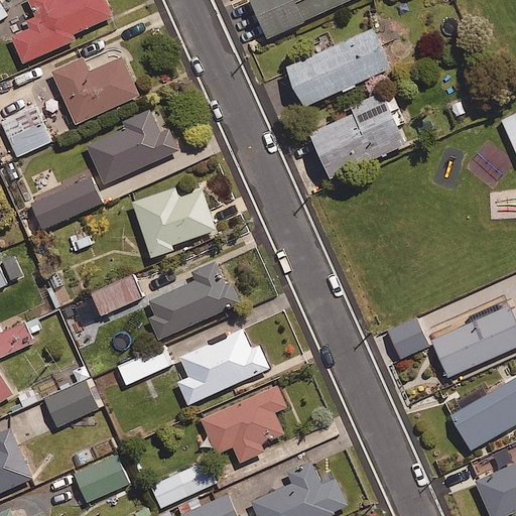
[(0,0),(0,21),(9,16),(0,0)]
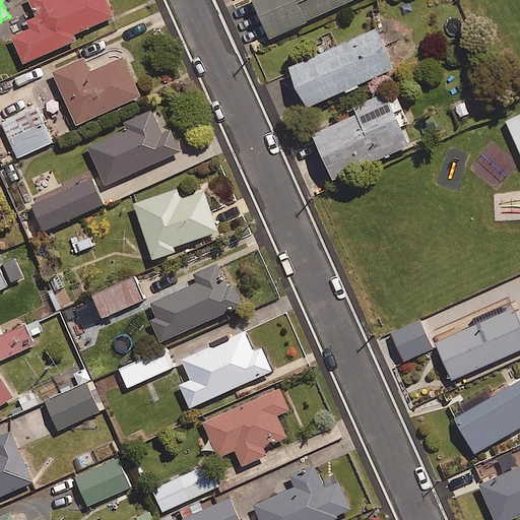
[(112,15),(105,0),(26,0),(35,15),(25,20),(28,26),(9,36),(21,63),(74,39),(72,34),(112,15)]
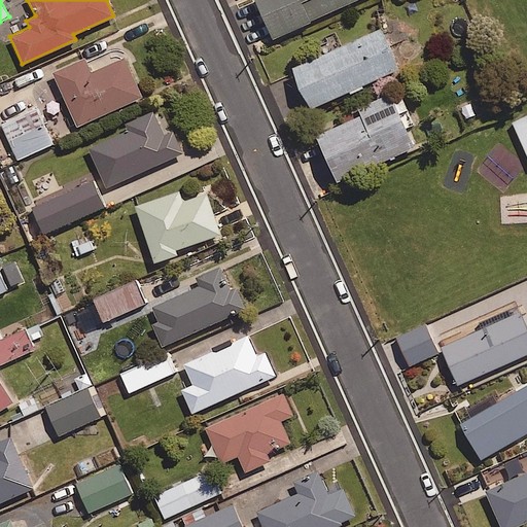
[(355,0),(255,0),(272,36),(355,0)]
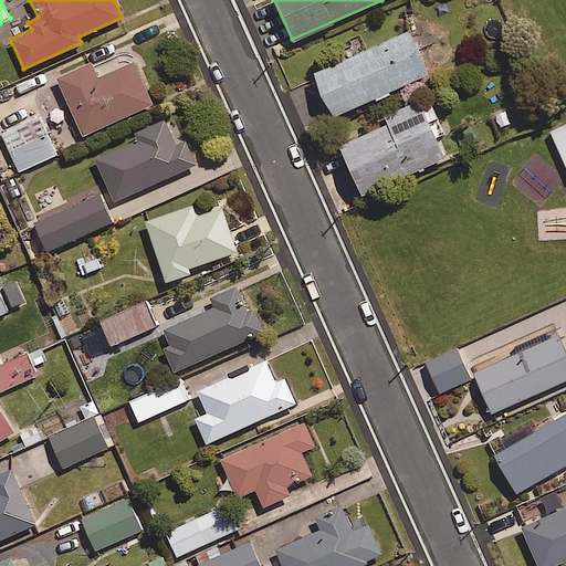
[(431,75),(411,31),(317,73),(337,117),(431,75)]
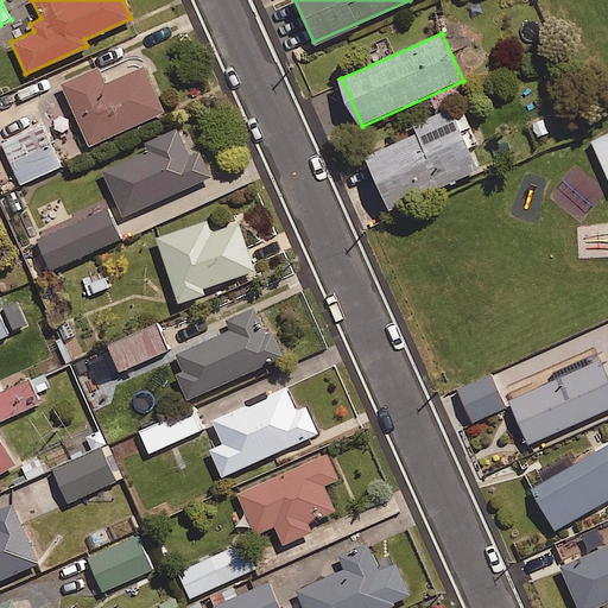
[(103,82),(96,65),(58,83),(87,145),(163,111),(141,65),(103,82)]
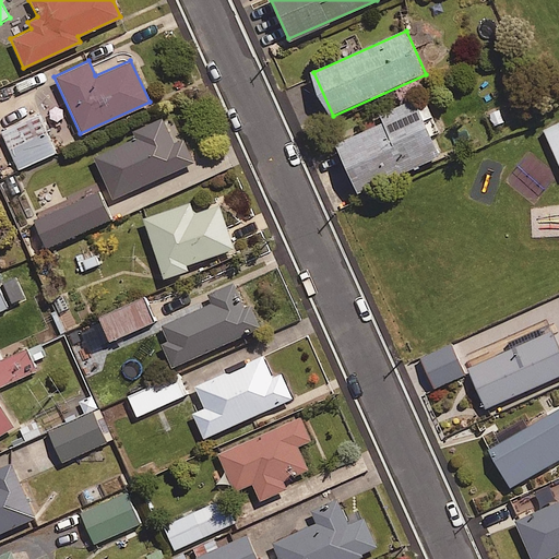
[(427,120),(436,116),(427,95),(418,99),(427,120)]
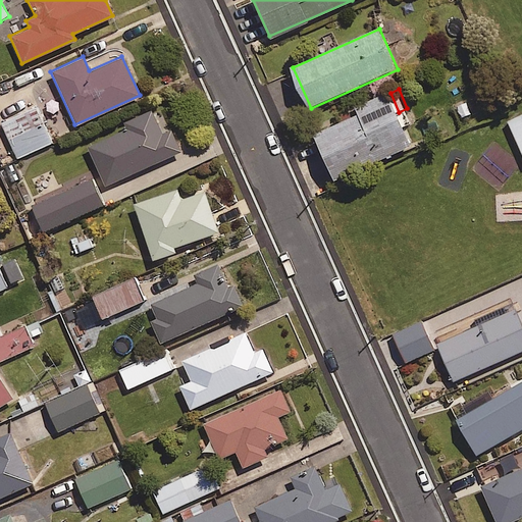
[(399,112),(390,93),(380,97),(357,107),(360,114),(338,124),(315,135),(336,180),(413,147),(399,112)]
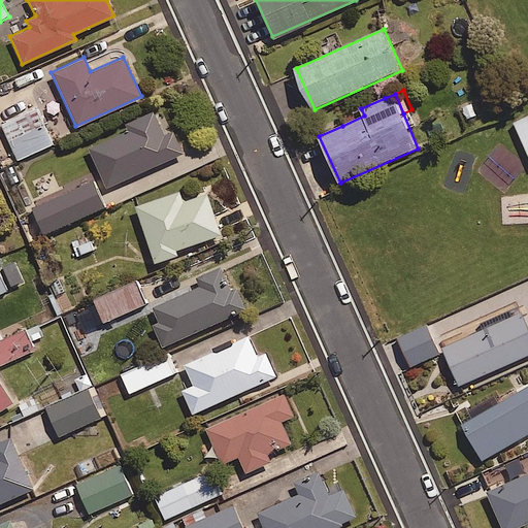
[(477,114),(473,103),(459,109),(463,121),(477,114)]
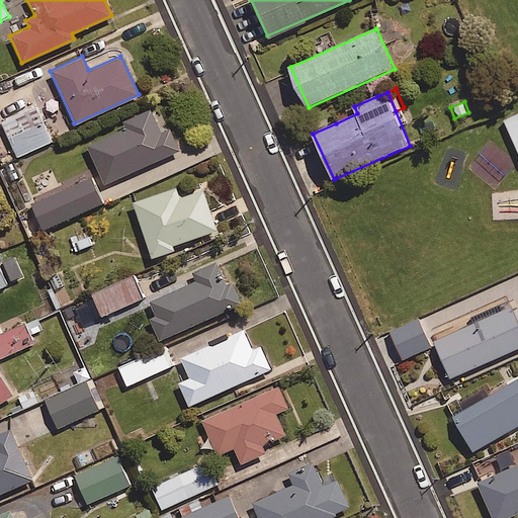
[(357,113),(354,106),(333,116),(336,123),(357,113)]
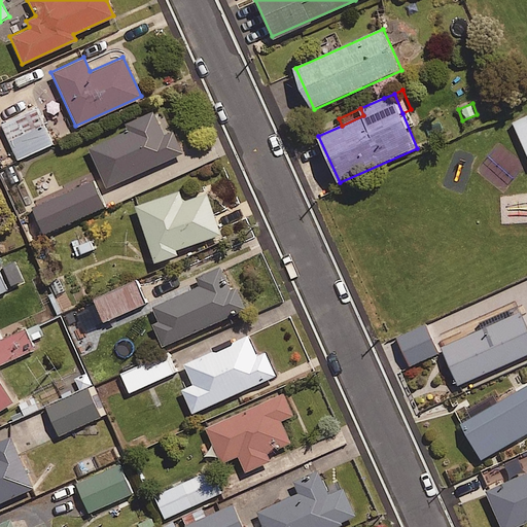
[(56,144),(40,109),(3,126),(19,161),(56,144)]
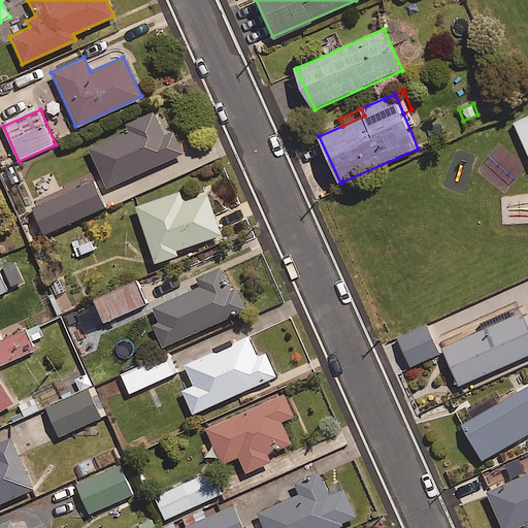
[(162,134),(152,110),(124,123),(127,130),(88,147),(105,186),(180,152),(171,130),(162,134)]
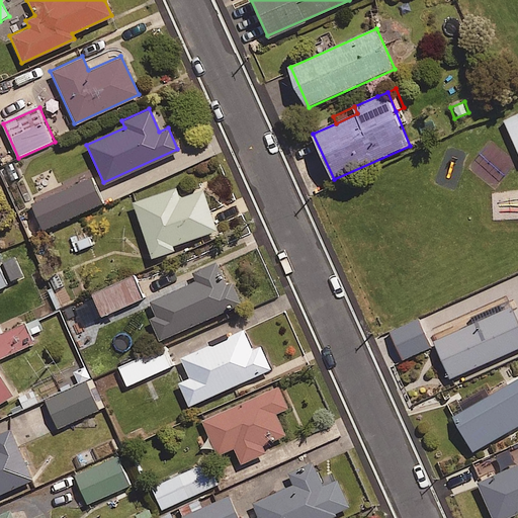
[(517,114),(505,120),(517,149),(517,114)]
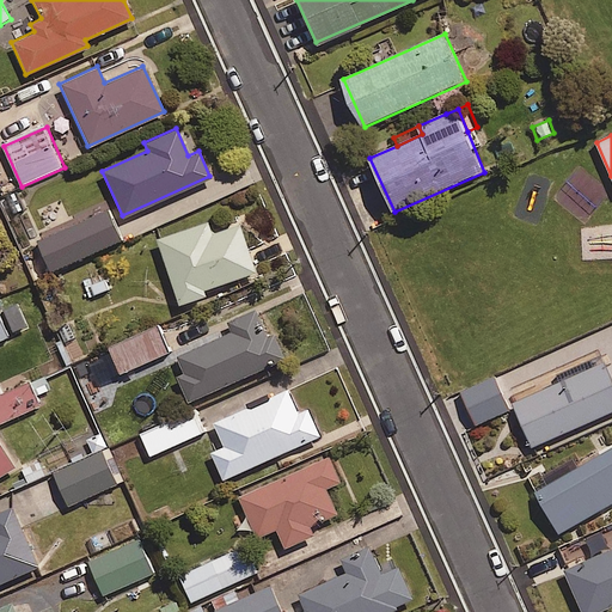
[(124,240),(110,209),(41,242),(55,273),(124,240)]
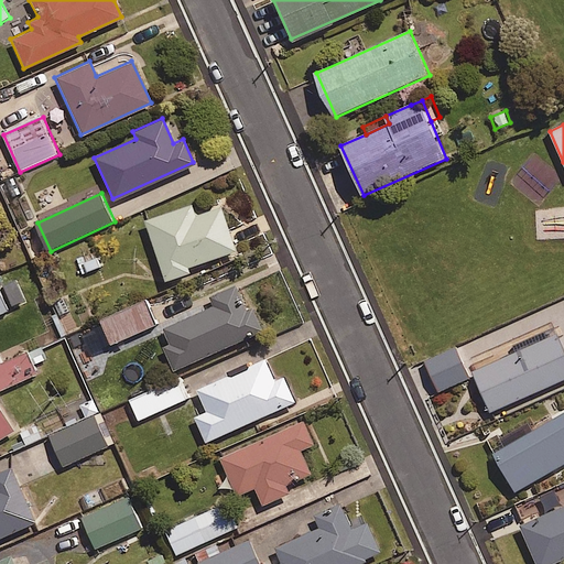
[(234,249),(218,206),(193,215),(188,203),(142,219),(163,280),(187,271),(185,267),(234,249)]
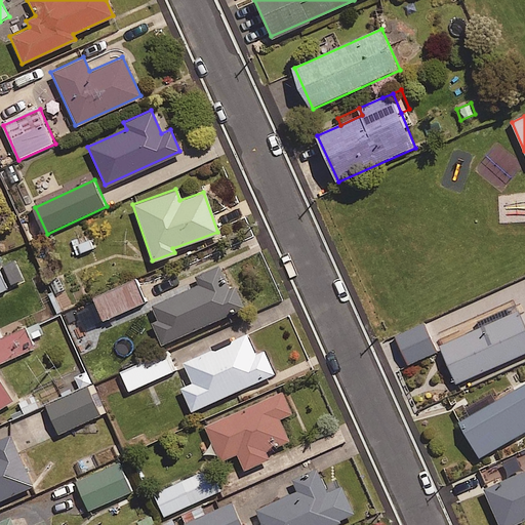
[(0,253),(13,248),(7,232),(0,234),(0,253)]
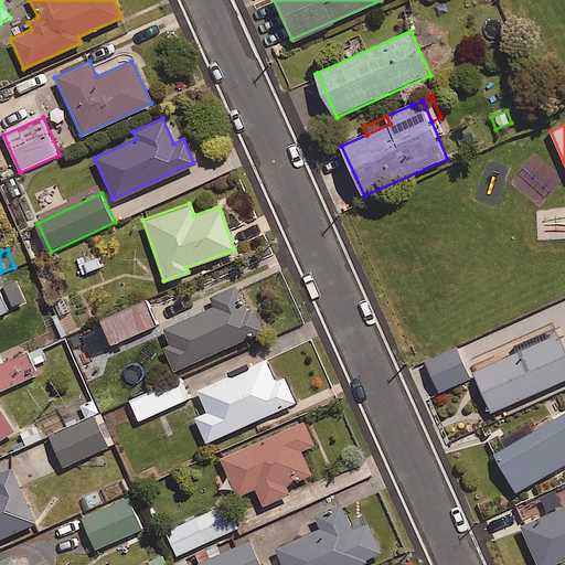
[(0,316),(29,306),(17,274),(0,279),(0,316)]
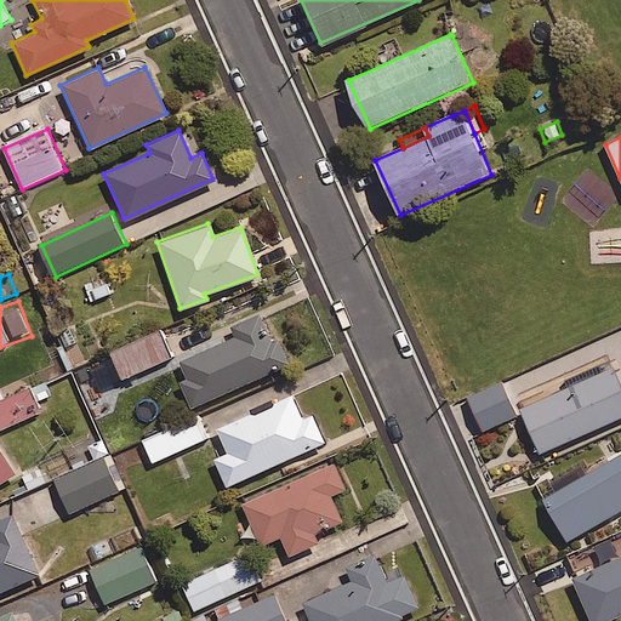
[(269,340),(257,313),(228,325),(233,336),(178,362),(186,379),(177,382),(189,408),(289,364),(277,336),(269,340)]
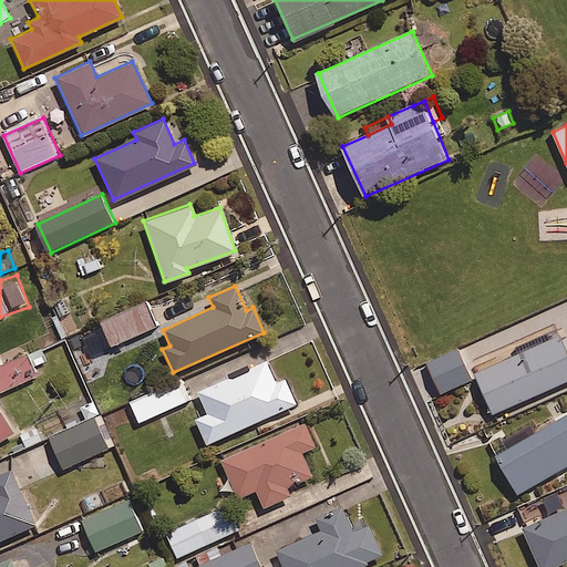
[(101,318),(104,326),(83,336),(93,354),(158,327),(145,298),(101,318)]
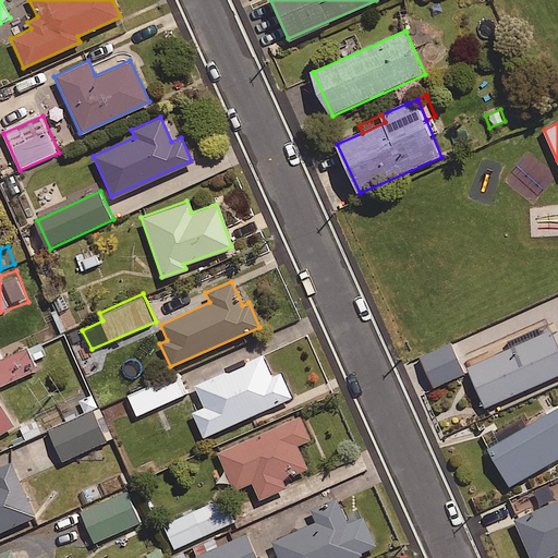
[(557,373),(557,351),(547,329),(464,366),(483,408),(557,373)]
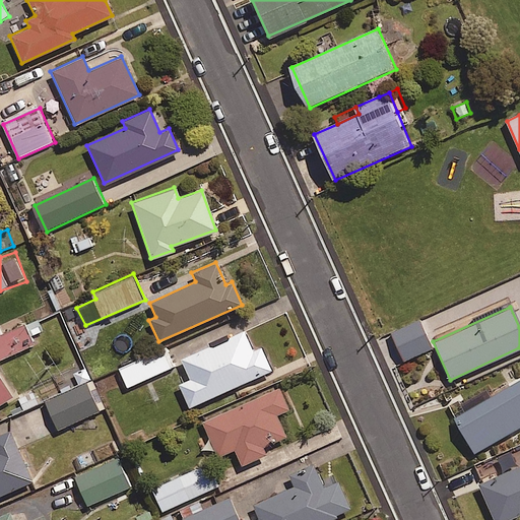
[(45,331),(40,319),(0,336),(0,358),(1,361),(36,344),(33,336),(45,331)]
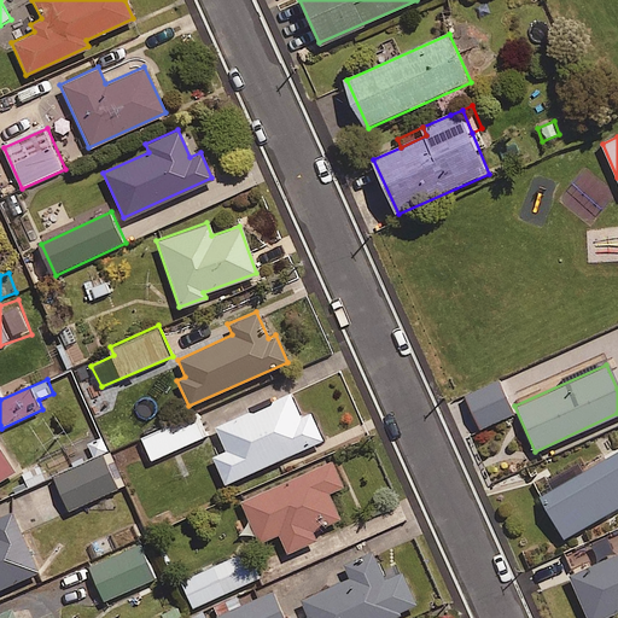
[(516,414),(500,380),(468,395),(484,429),(516,414)]
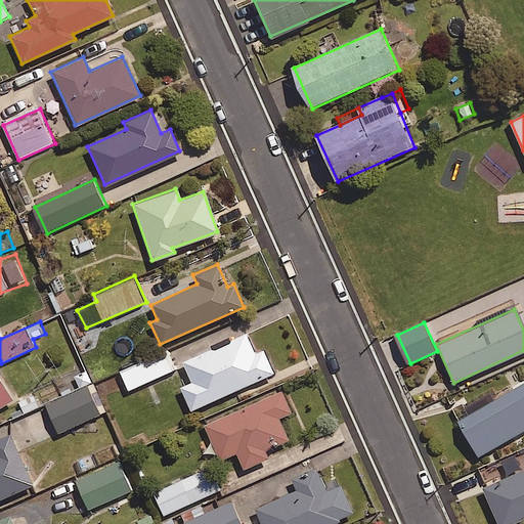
[(253,352),(245,334),(181,361),(190,382),(179,387),(189,409),(273,374),(262,348),(253,352)]
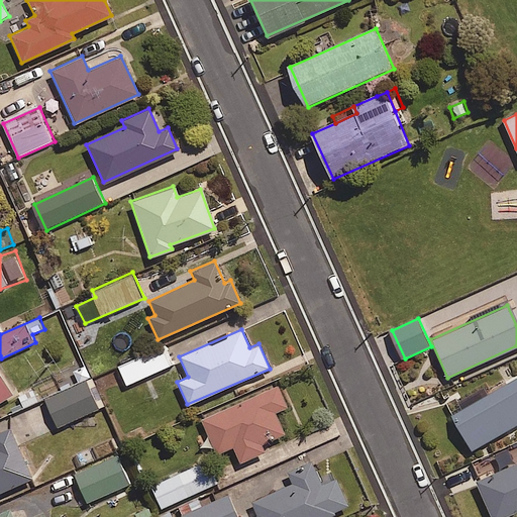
[(0,401),(11,395),(0,376),(0,401)]
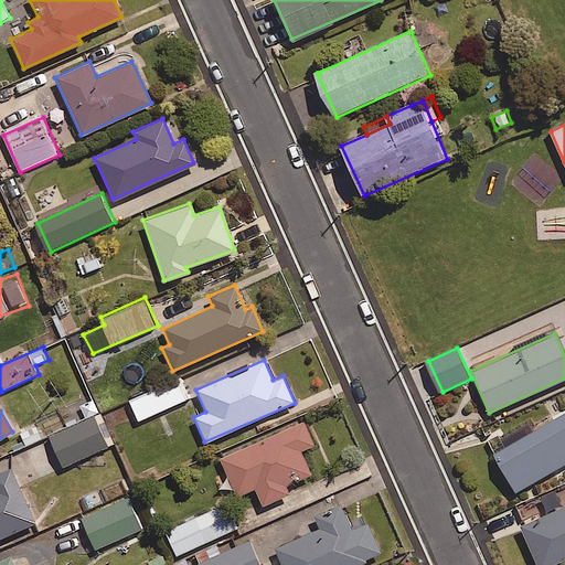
[(564,411),(492,454),(514,492),(564,462),(564,411)]
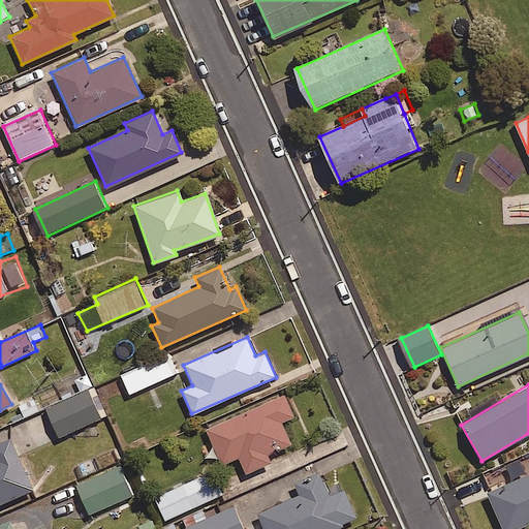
[(103,418),(90,390),(49,409),(62,437),(103,418)]
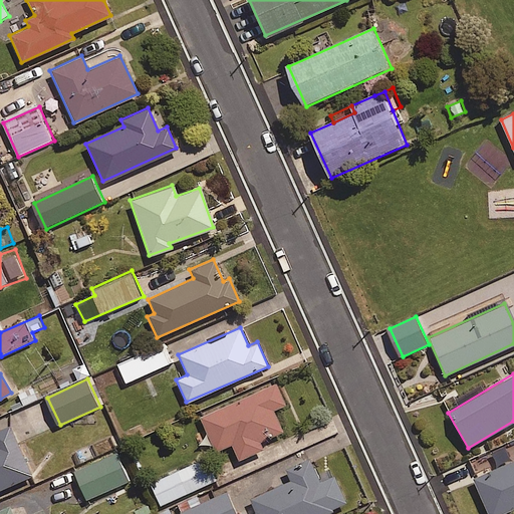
[(284,405),(274,382),(198,417),(214,452),(231,444),(238,460),(262,449),(259,442),(282,432),(272,410),(284,405)]
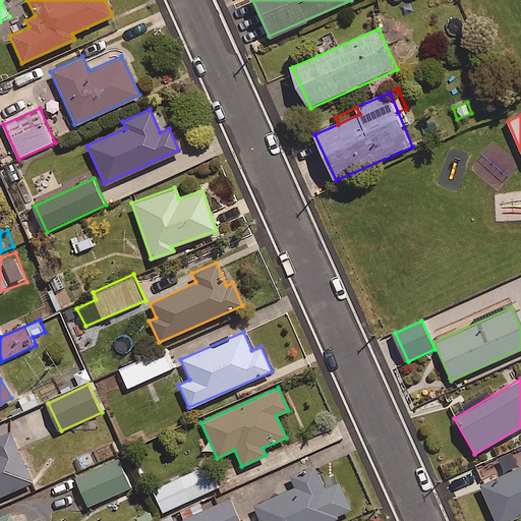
[(0,496),(32,482),(8,431),(0,435),(0,496)]
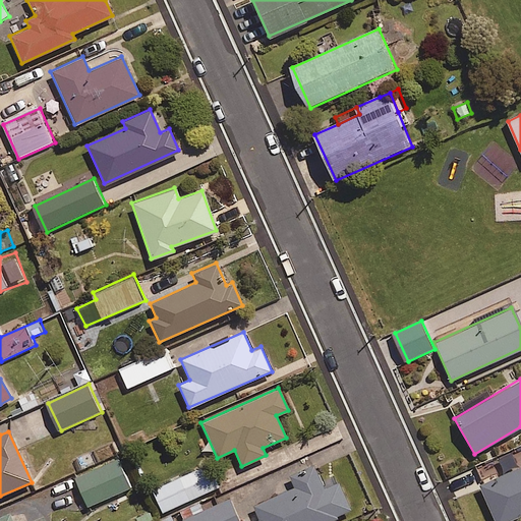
[(132,488),(120,460),(78,477),(91,506),(132,488)]
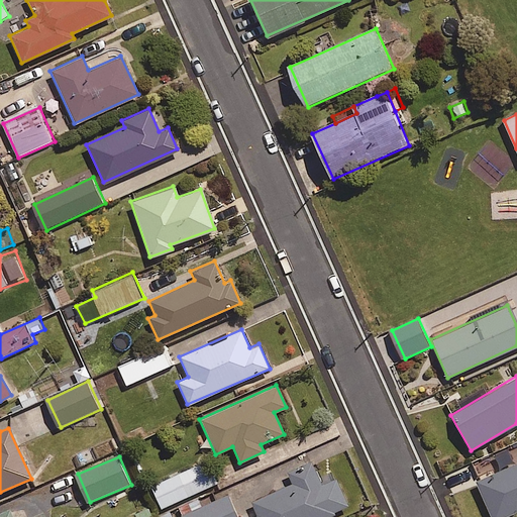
[(218,484),(208,461),(153,487),(164,509),(218,484)]
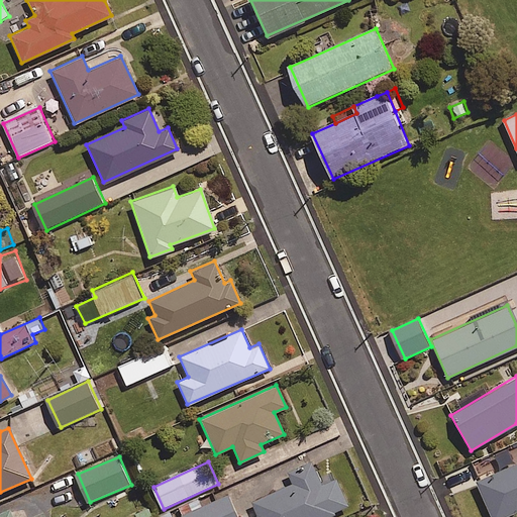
[(320,485),(310,461),(287,472),(291,483),(249,501),(255,515),(250,516),(327,516),(334,514),(333,511),(347,505),(335,478),(320,485)]
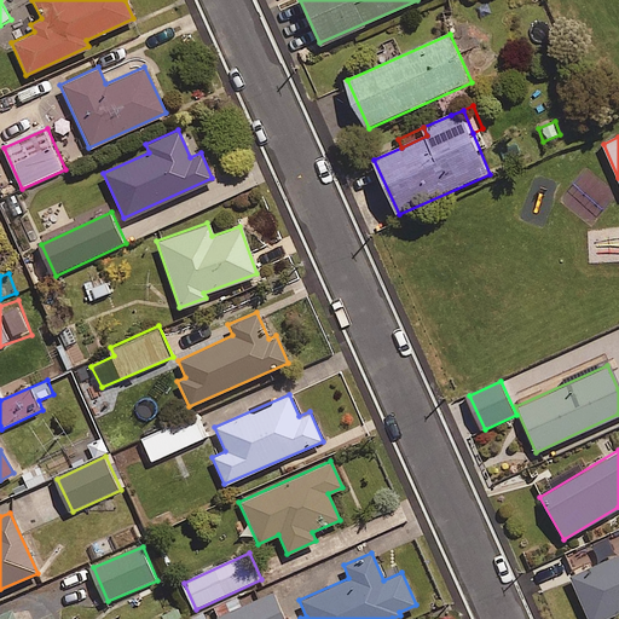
[(618,553),(568,576),(588,618),(601,618),(618,611),(618,553)]
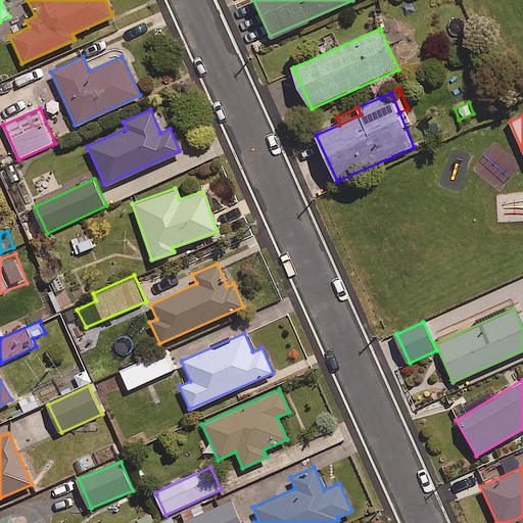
[(241,522),(230,500),(186,520),(187,522),(241,522)]
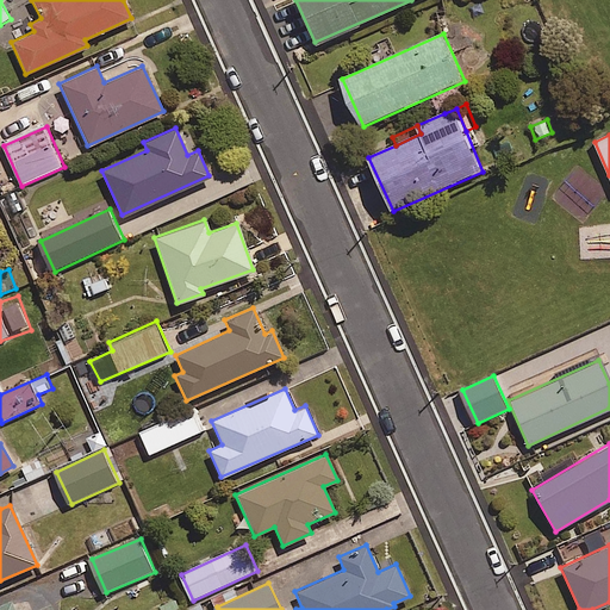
[(13,609),(10,599),(0,603),(0,609),(13,609)]
